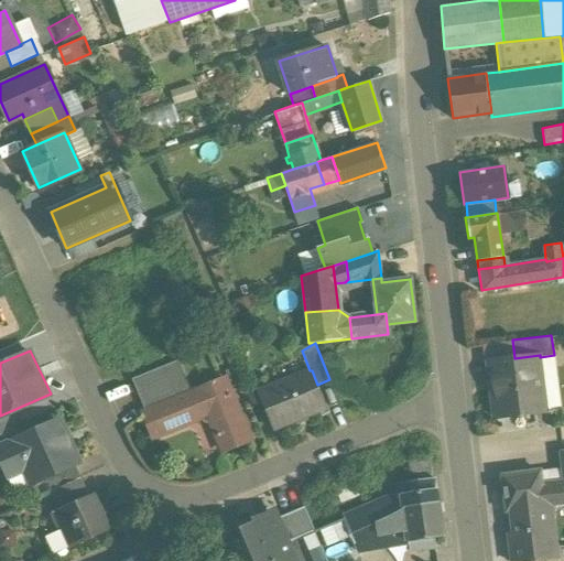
[(514,358),(491,360),(495,389),(491,390),(495,417),(540,411),(532,358),(540,357),(540,355),(514,358)]
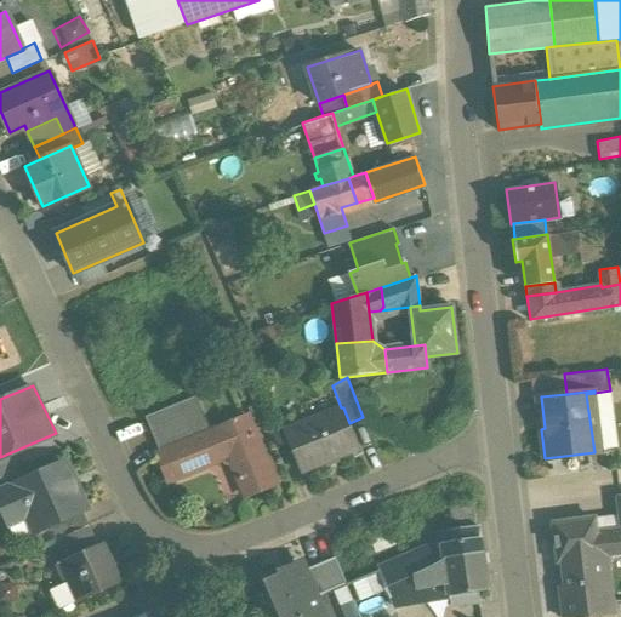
[(194,395),(176,403),(192,439),(210,432),(194,395)]
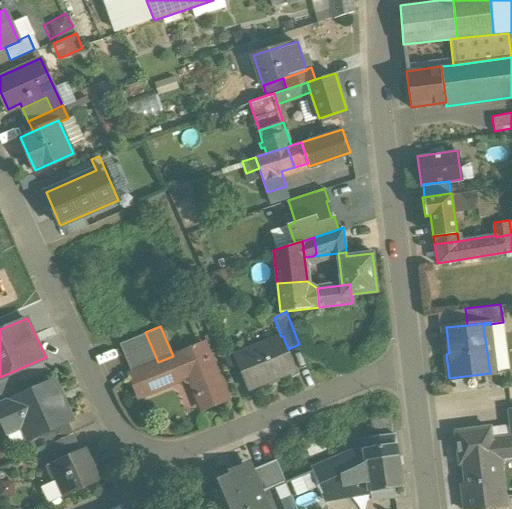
[(145,332),(119,343),(132,373),(158,362),(145,332)]
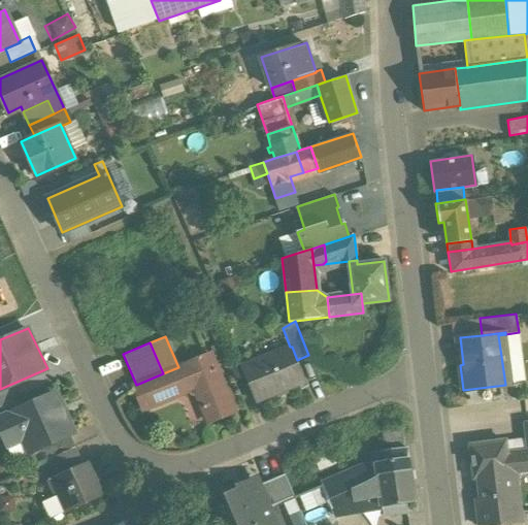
[(290,347),(242,366),(257,402),(306,383),(297,360),(292,347),(290,347)]
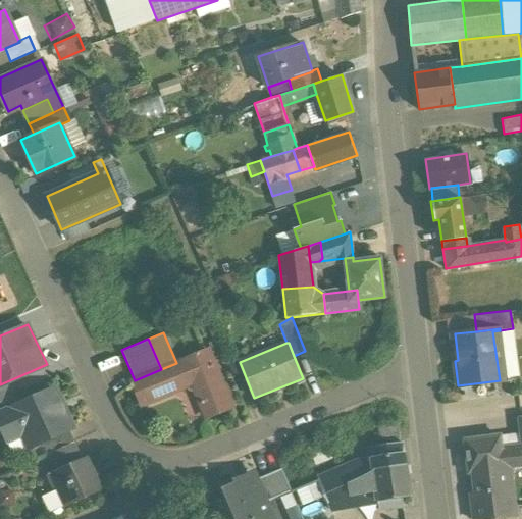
[(135,380),(133,380),(142,403),(187,384),(187,386),(187,388),(188,391),(190,392),(193,393),(195,392),(196,391),(207,416),(231,406),(208,350),(176,363),(161,369),(135,380)]
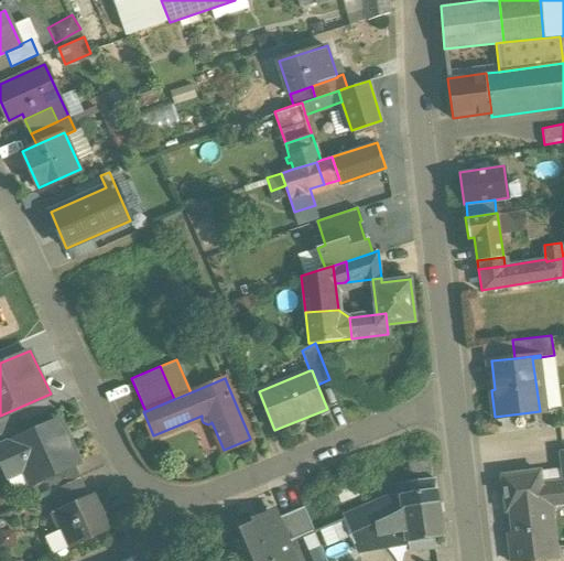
[(60,419),(0,445),(0,457),(8,476),(24,468),(30,482),(36,478),(36,481),(75,463),(79,461),(60,419)]
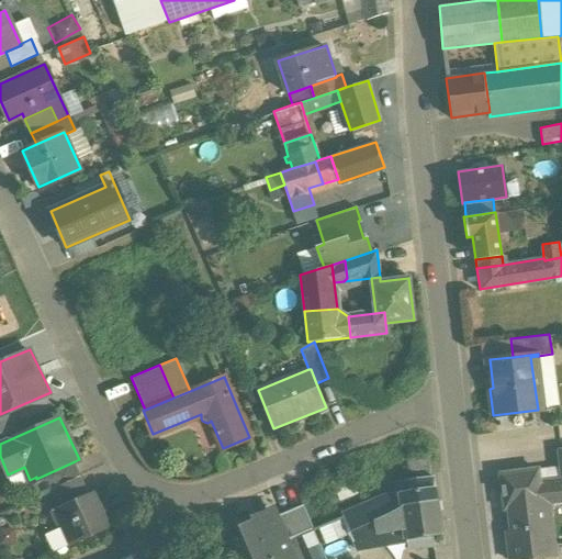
[(75,461),(36,479),(36,477),(30,480),(36,494),(53,487),(78,476),(80,474),(75,461)]
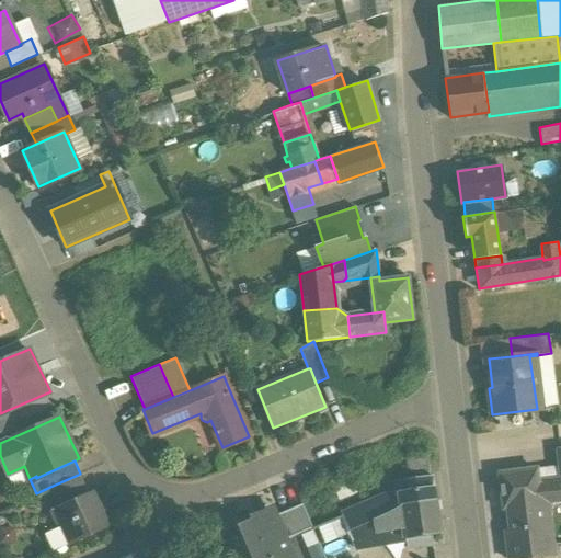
[(560,479),(559,464),(538,467),(539,482),(560,479)]
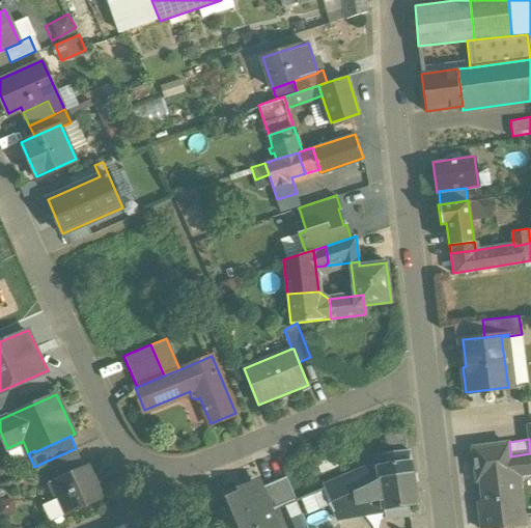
[(509,442),(473,446),(477,479),(481,479),(513,475),(510,456),(509,442)]
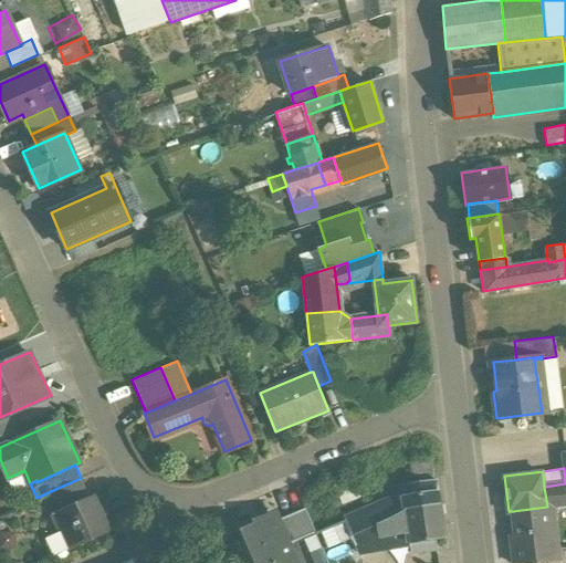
[(79,479),(53,490),(62,510),(87,499),(79,479)]
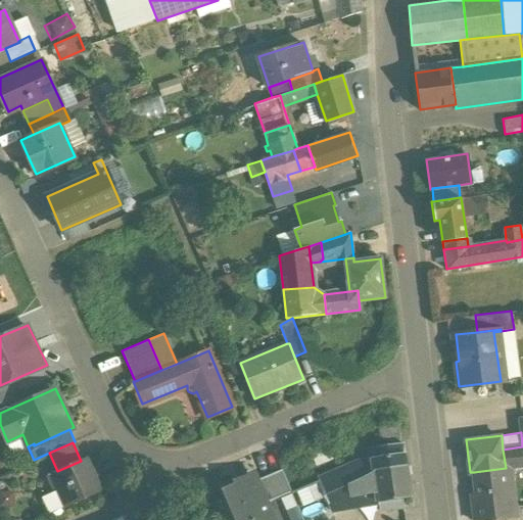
[(402,442),(367,447),(369,459),(371,458),(405,453),(402,442)]
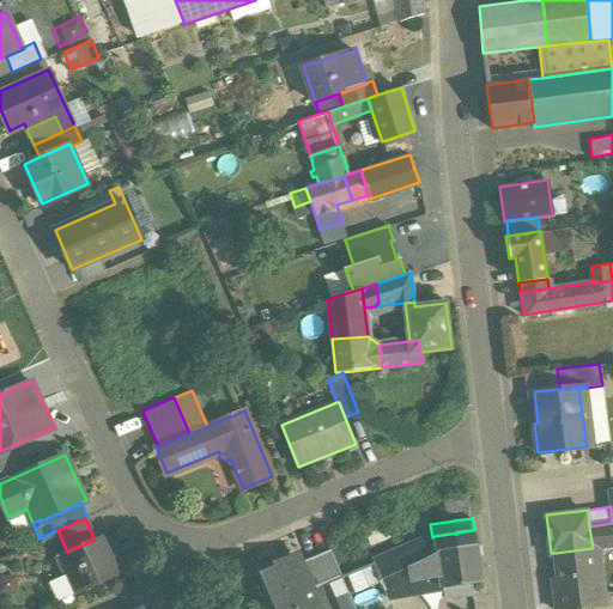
[(612,523),(589,527),(592,547),(612,543),(612,523)]
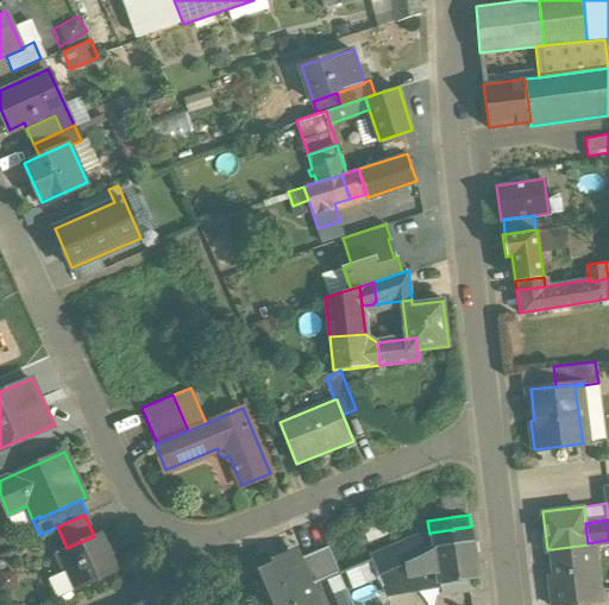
[(471,527),(432,533),(434,548),(473,542),(471,527)]
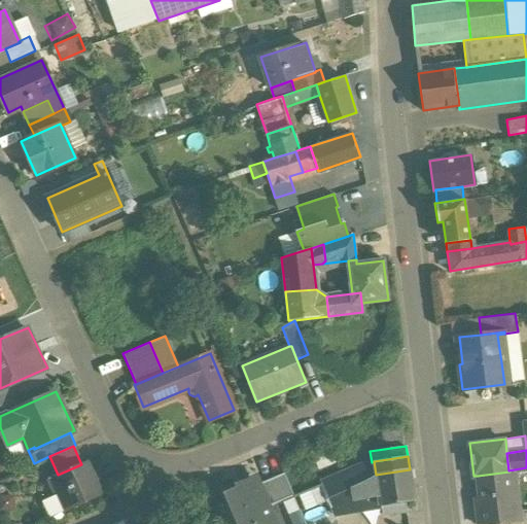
[(58,475),(49,479),(56,493),(63,510),(63,511),(102,493),(88,461),(81,464),(58,475)]
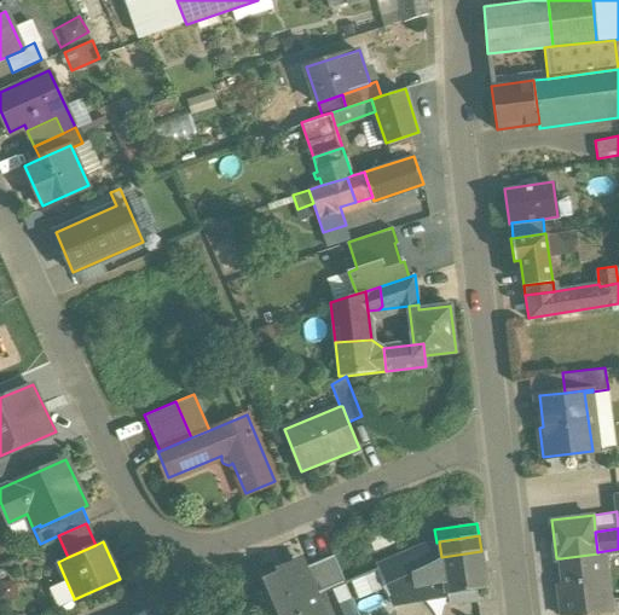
[(437,543),(422,547),(429,564),(441,557),(439,541),(437,543)]
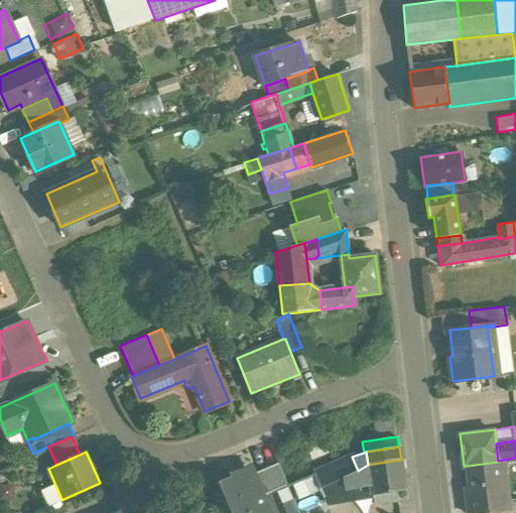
[(352,457),(314,473),(320,487),(358,471),(352,457)]
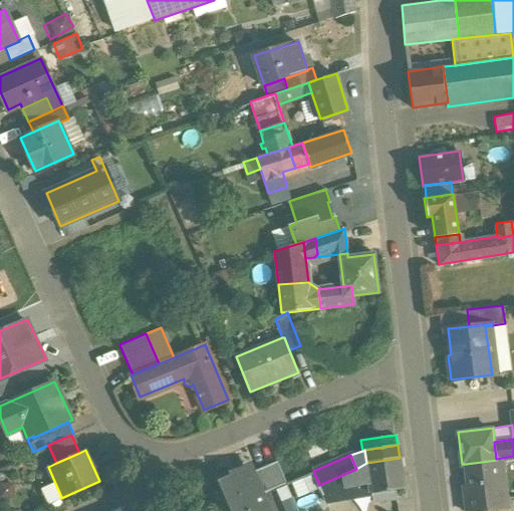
[(400,458),(366,463),(371,493),(404,488),(400,458)]
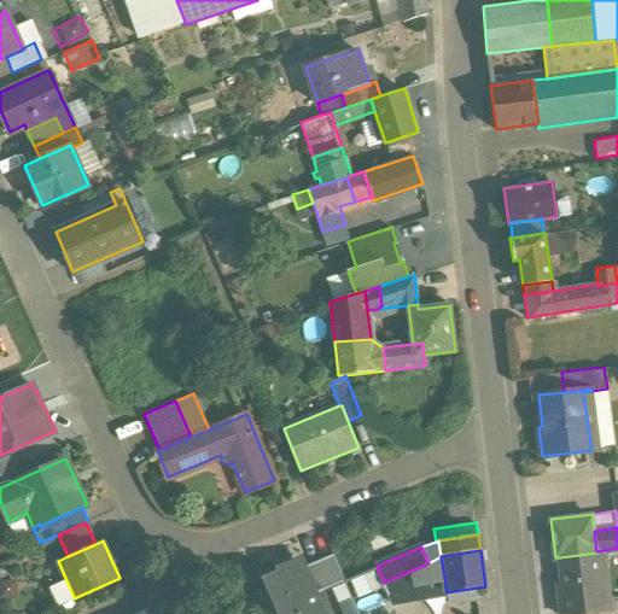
[(598,553),(560,557),(563,582),(558,583),(561,613),(572,613),(610,609),(607,585),(601,585),(598,553)]
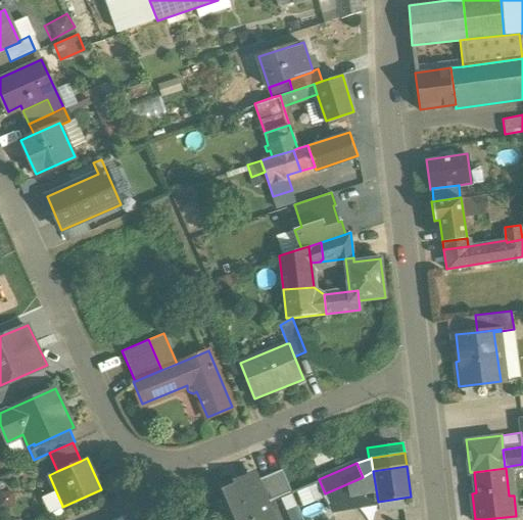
[(273,519),(266,503),(291,491),(282,469),(256,480),(254,474),(237,481),(239,485),(226,490),(238,519),(273,519)]
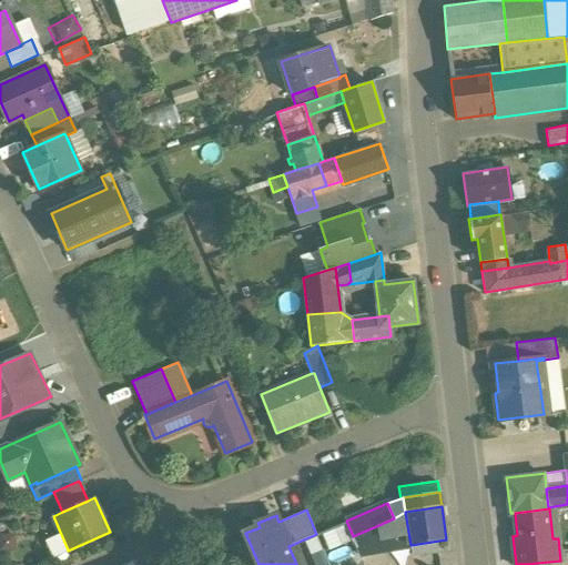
[(394,518),(353,536),(361,554),(411,545),(405,512),(394,518)]
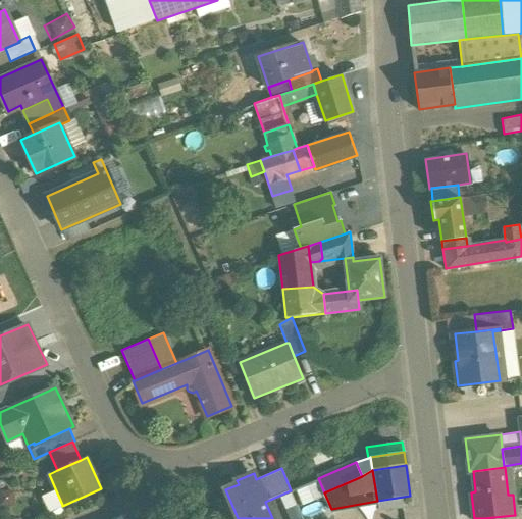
[(55,488),(45,494),(51,510),(62,505),(55,488)]
